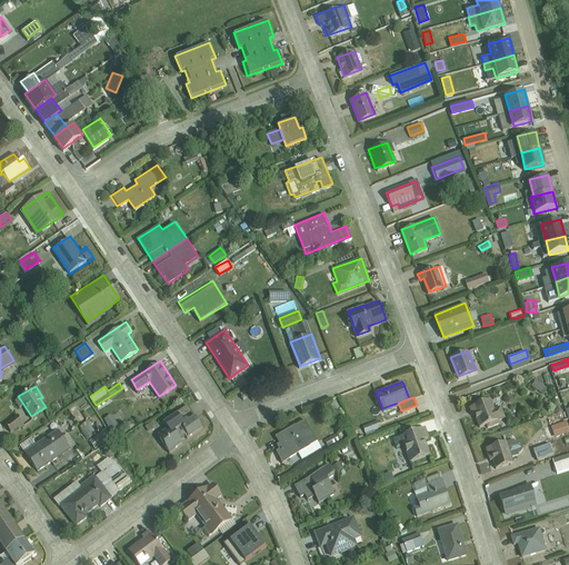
[(335,409),(341,406),(337,398),(330,402),(335,409)]
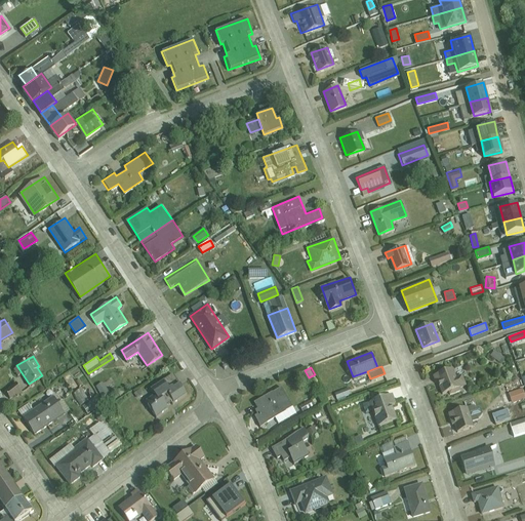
[(436,373),(443,391),(458,385),(452,367),(436,373)]
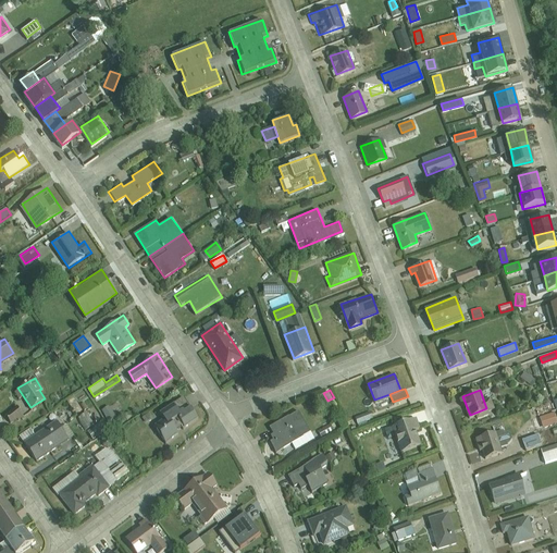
[(183,396),(160,412),(164,417),(156,422),(165,439),(178,430),(172,420),(177,417),(184,426),(197,417),(183,396)]
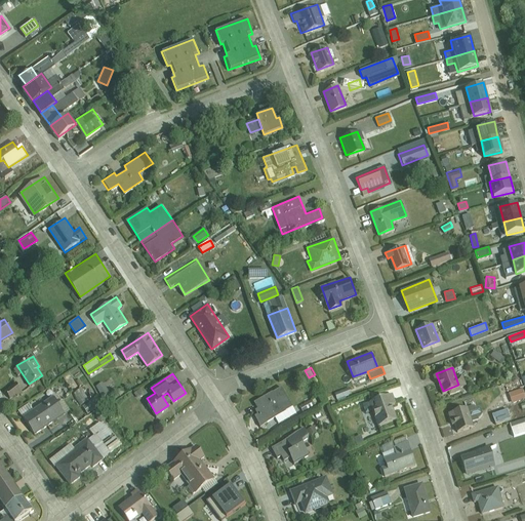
[(16,381),(5,388),(10,395),(22,388),(16,381)]
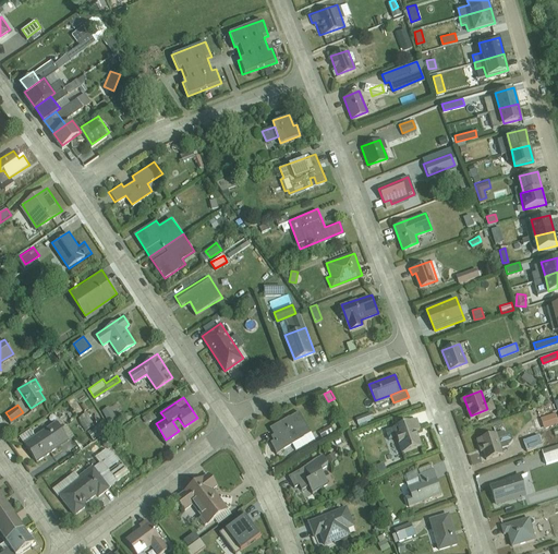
[(107,406),(101,410),(110,420),(116,416),(107,406)]
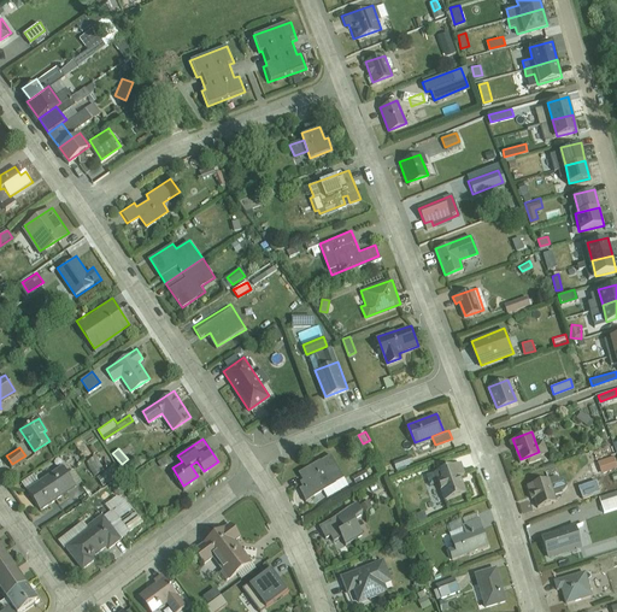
[(76,451),(68,455),(70,462),(78,457),(76,451)]
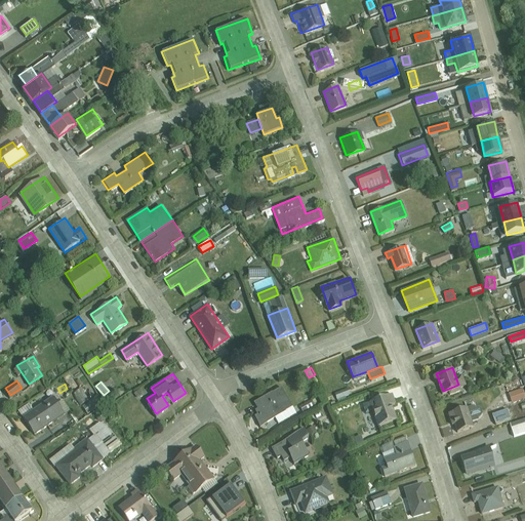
[(91,403),(82,387),(74,391),(83,408),(91,403)]
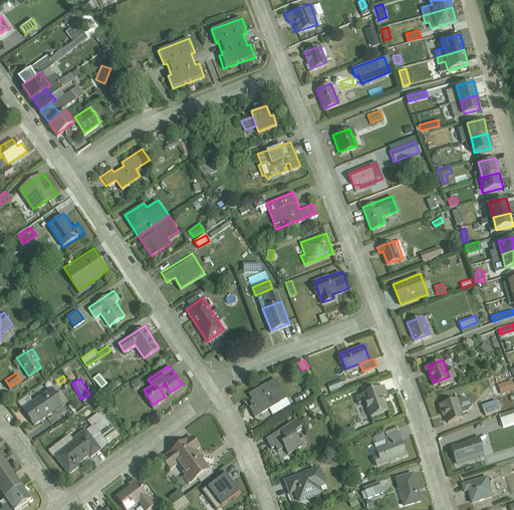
[(276,379),(250,394),(255,402),(248,406),(254,417),(268,409),(271,414),(289,404),(276,379)]
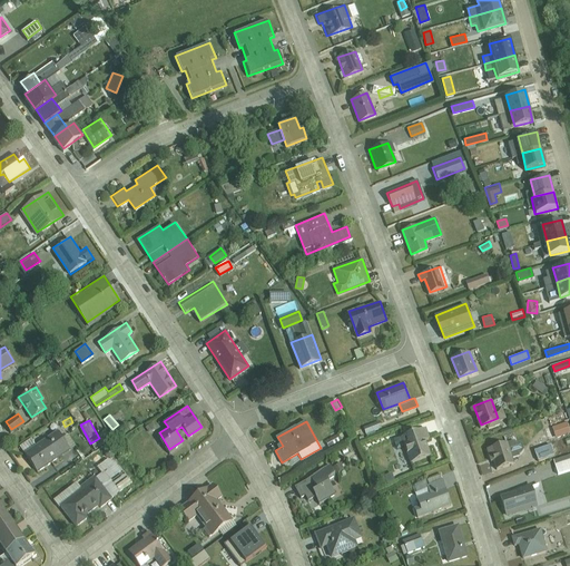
[(366,432),(382,428),(380,422),(365,427),(366,432)]
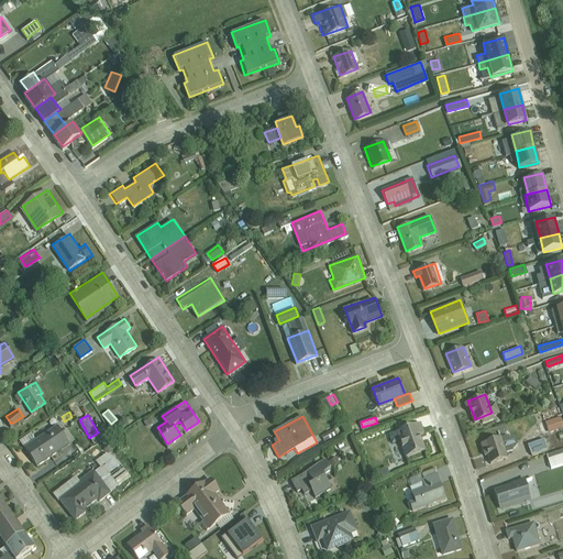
[(545,420),(548,431),(562,428),(560,417),(545,420)]
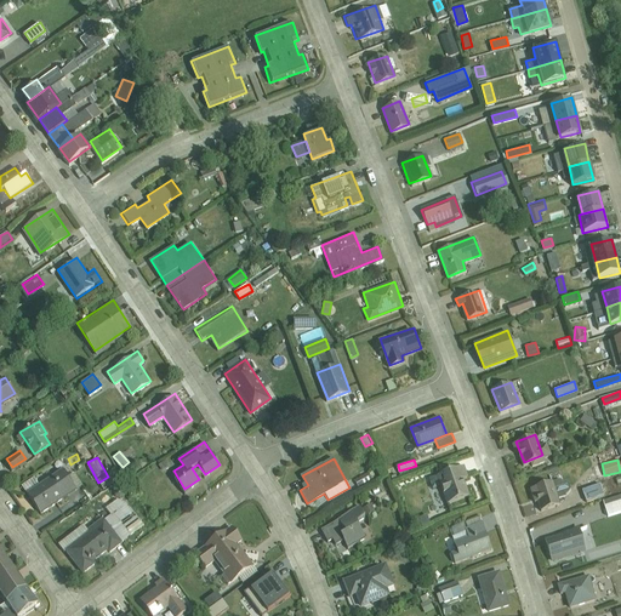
[(34,474),(20,483),(39,512),(79,485),(64,463),(38,480),(34,474)]
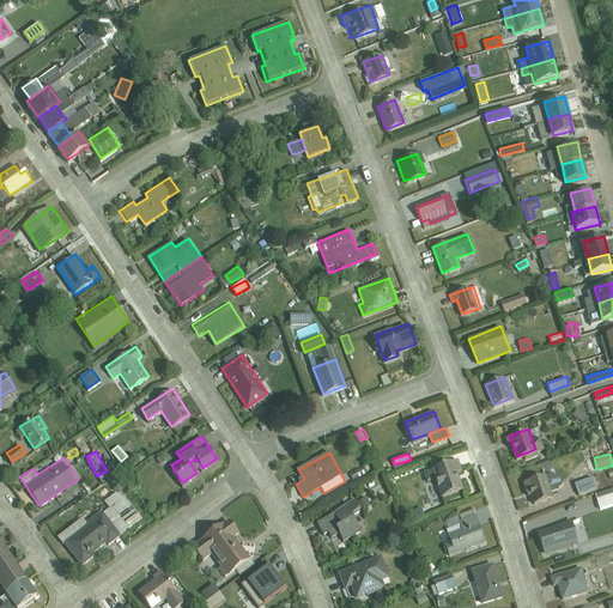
[(457,458),(432,468),(442,494),(462,486),(457,473),(462,470),(457,458)]
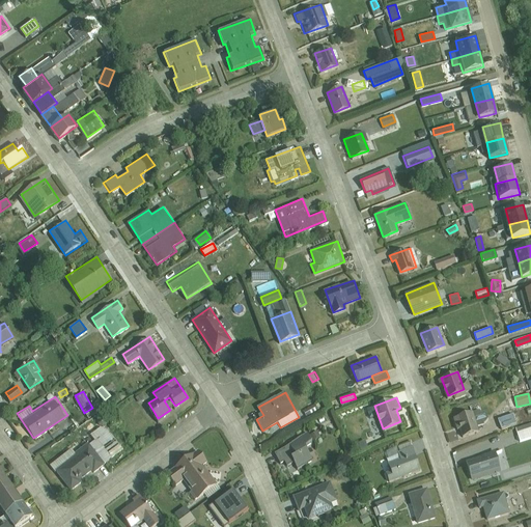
[(460,427),(463,435),(476,431),(469,411),(452,416),(456,428),(460,427)]
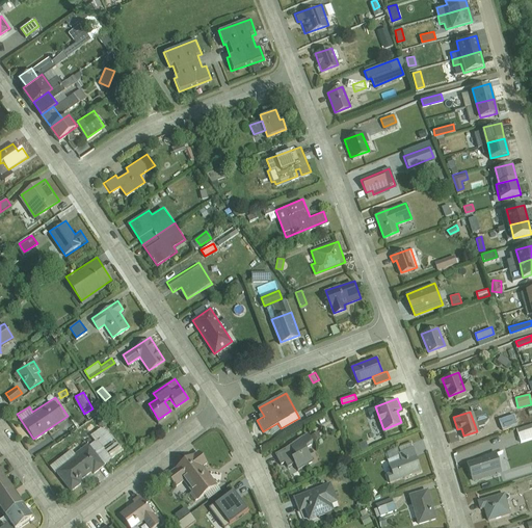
[(513,415),(498,420),(501,428),(515,423),(513,415)]
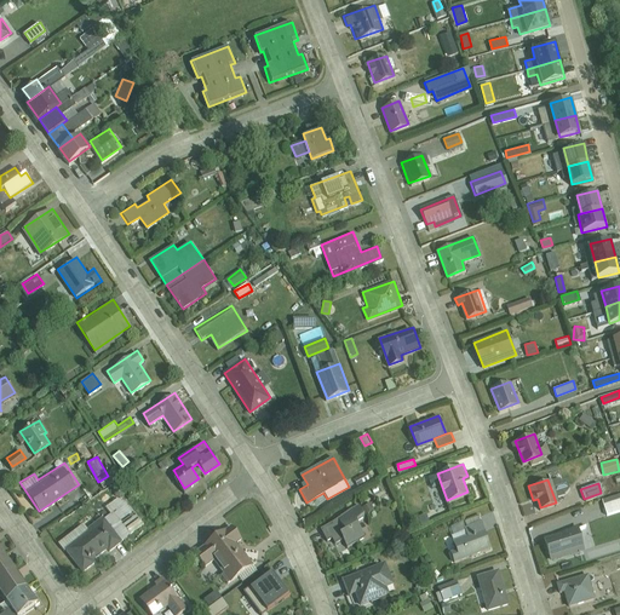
[(619,494),(602,500),(606,513),(619,509),(619,494)]
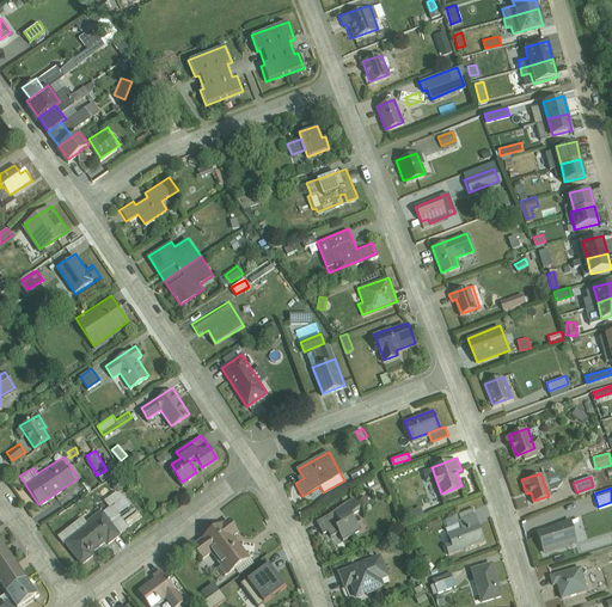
[(354,497),(314,517),(322,531),(328,528),(330,532),(340,527),(343,534),(360,526),(350,509),(357,506),(354,497)]
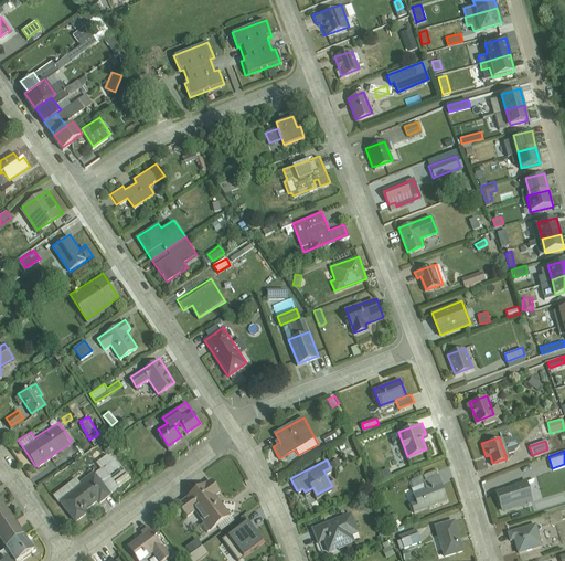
[(76,475),(53,491),(73,519),(110,491),(94,468),(80,479),(76,475)]
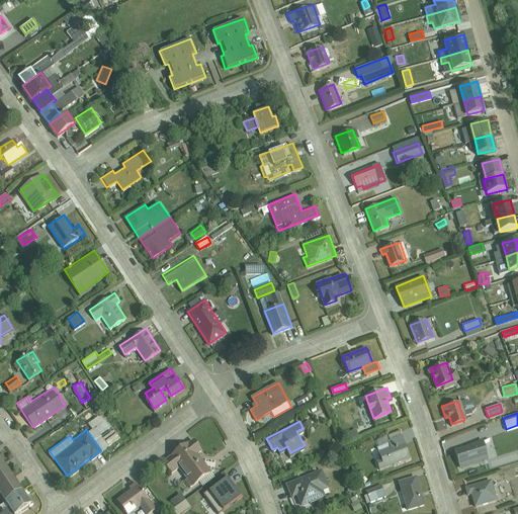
[(410,454),(401,430),(375,439),(381,456),(374,459),(377,466),(410,454)]
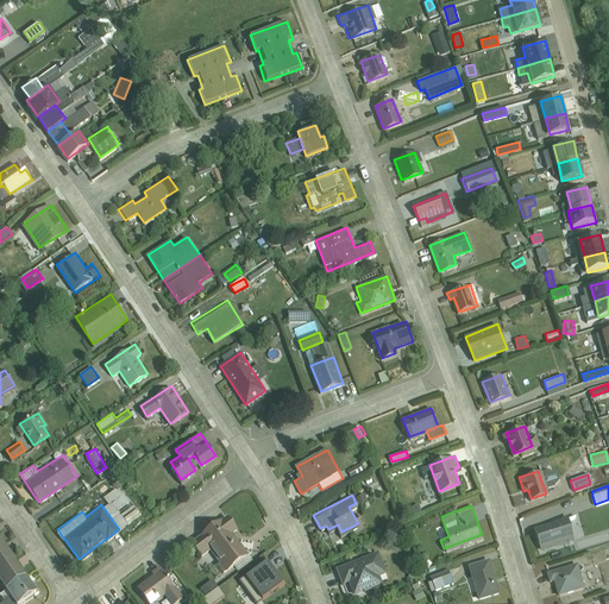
[(228,511),(189,538),(200,553),(209,546),(224,567),(248,551),(233,529),(238,526),(228,511)]
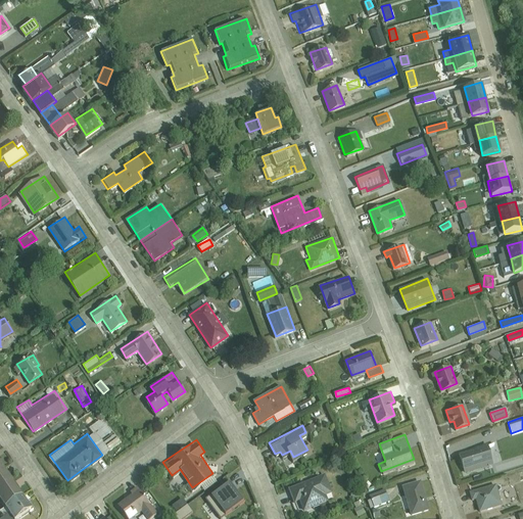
[(488,443),(459,453),(463,467),(493,458),(488,443)]
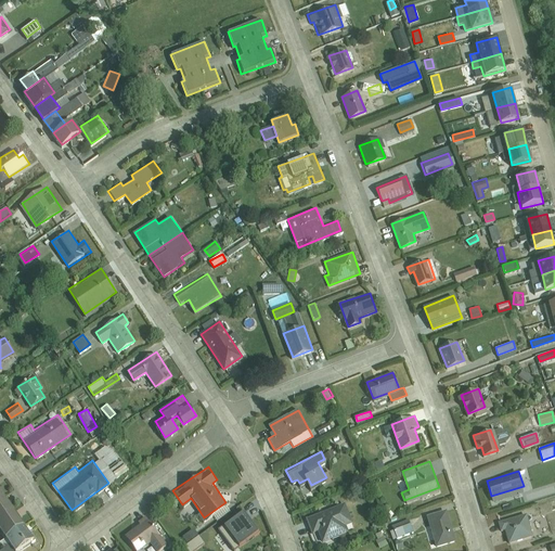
[(0,487),(0,525),(5,534),(23,522),(0,487)]
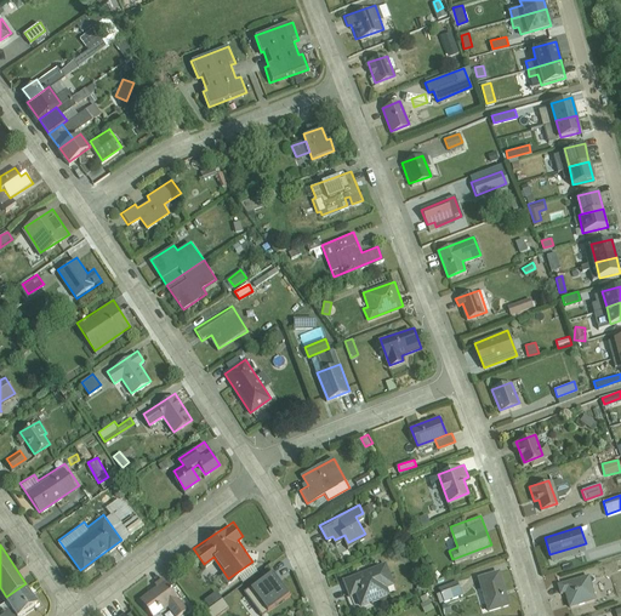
[(346,576),(352,592),(355,591),(360,603),(389,591),(387,585),(394,582),(387,560),(346,576)]
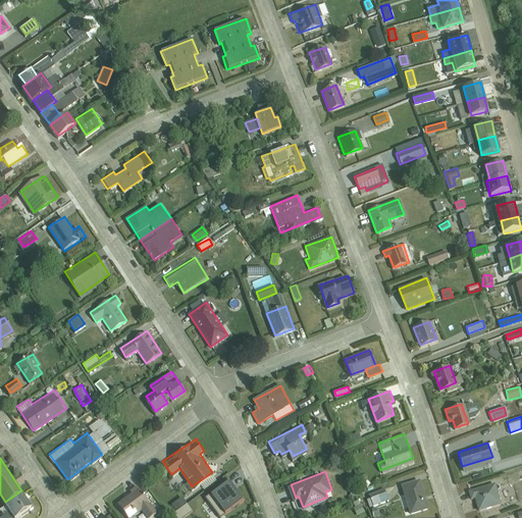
[(232,478),(225,484),(240,502),(247,497),(232,478)]
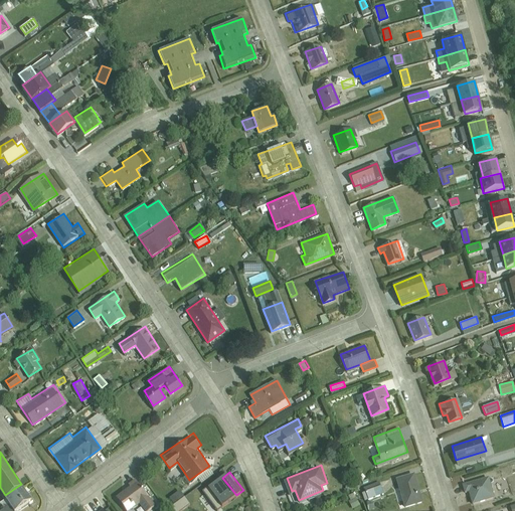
[(414,472),(396,478),(404,504),(422,498),(414,472)]
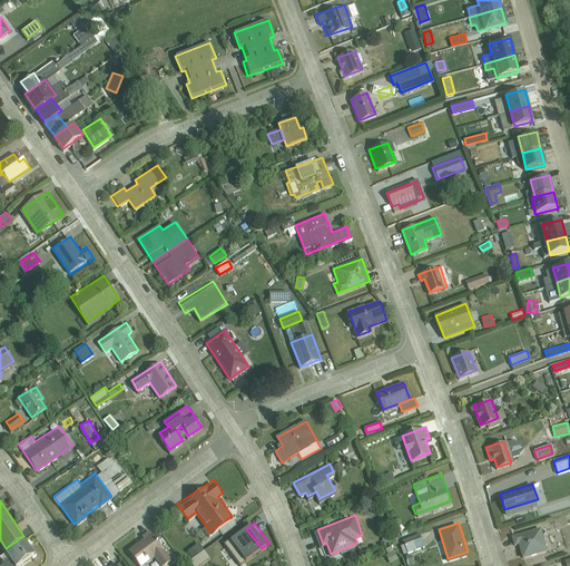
[(541,526),(511,535),(513,544),(519,542),(522,555),(548,548),(541,526)]
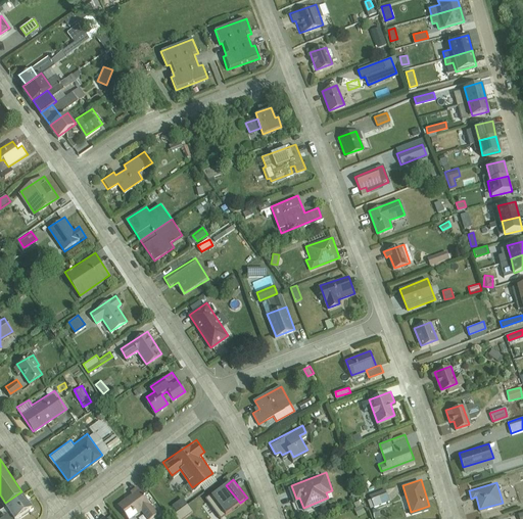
[(133,491),(116,504),(128,518),(139,509),(147,518),(157,511),(137,484),(131,489),(133,491)]
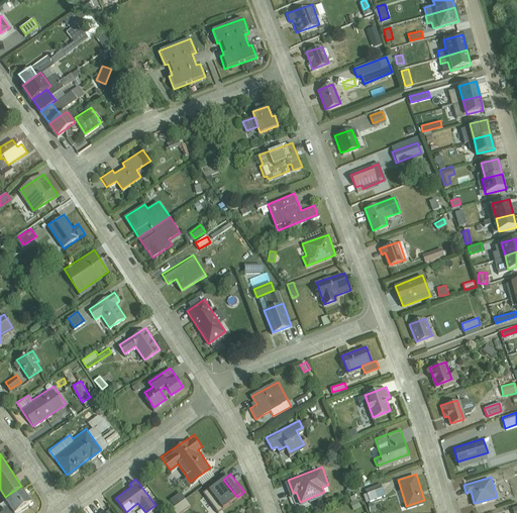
[(364,490),(366,499),(385,494),(383,484),(364,490)]
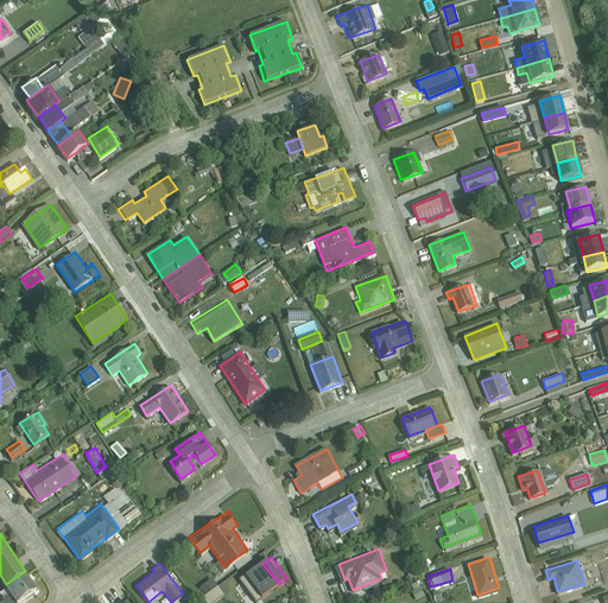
[(25,571),(6,584),(12,591),(17,600),(35,586),(25,571)]
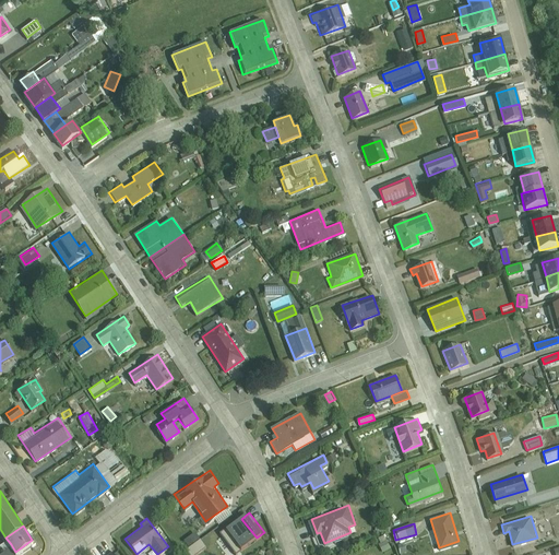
[(11,544),(0,552),(0,554),(13,554),(15,554),(15,552),(11,544)]
